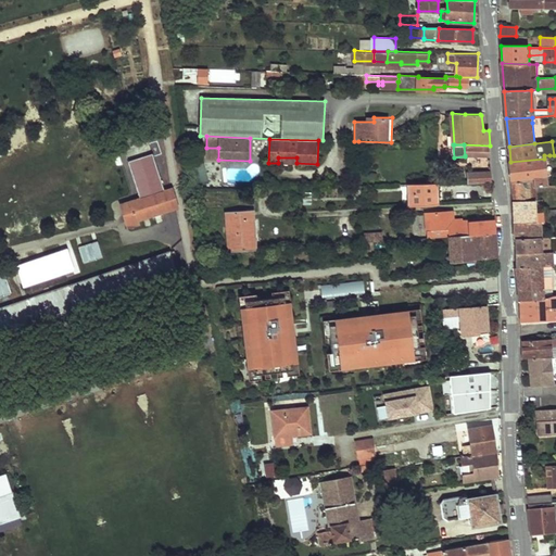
[(464,144),(465,155),(491,155),(490,146),(464,144)]
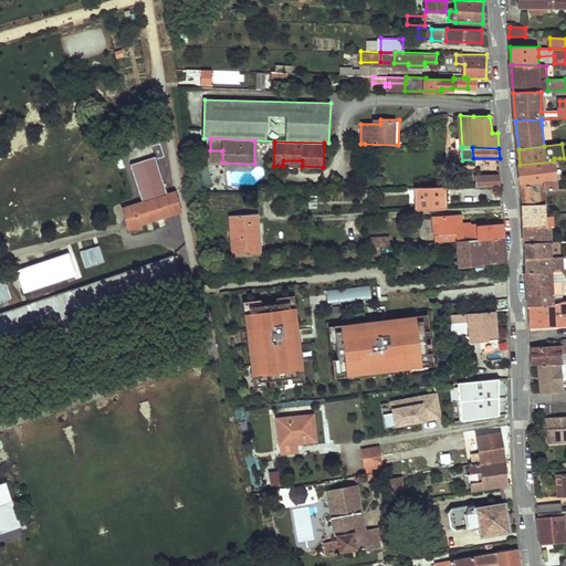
[(222,150),(210,150),(210,161),(222,163),(222,150)]
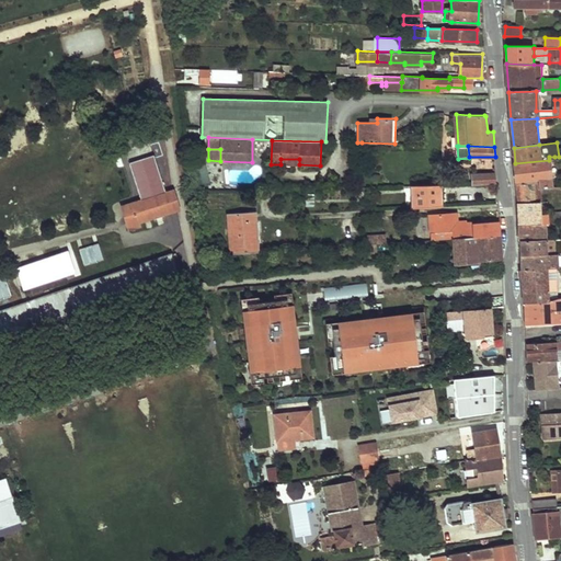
[(167,195),(155,157),(129,164),(142,202),(122,208),(129,232),(140,228),(139,225),(179,210),(173,192),(167,195)]
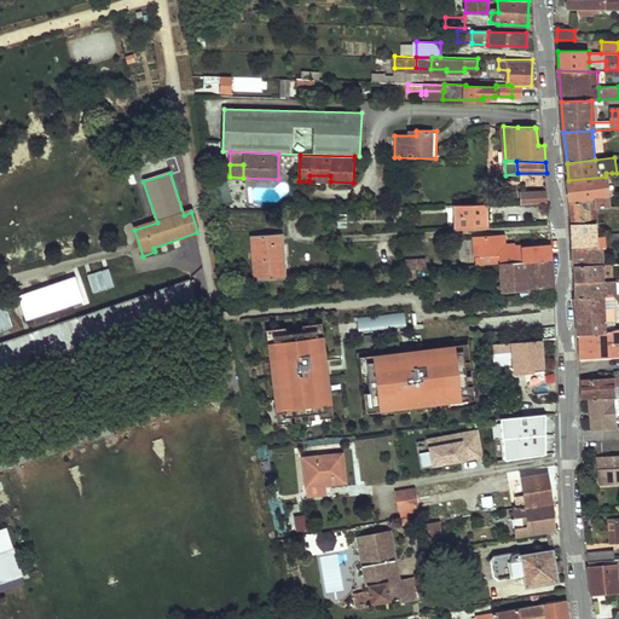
[(570,203),(595,201),(595,209),(608,208),(606,180),(612,179),(612,173),(606,173),(606,177),(568,180),(570,203)]
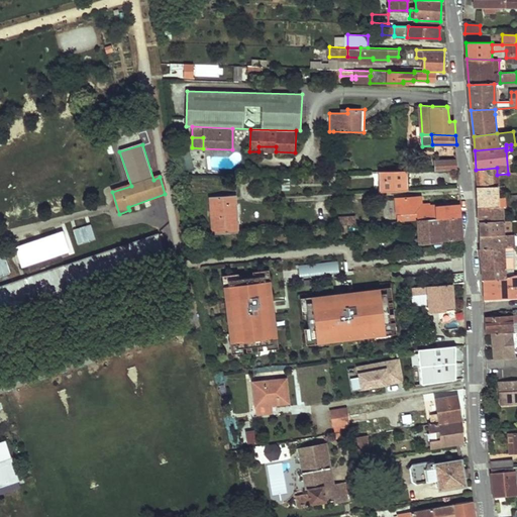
[(434,160),(434,170),(458,169),(457,159),(434,160)]
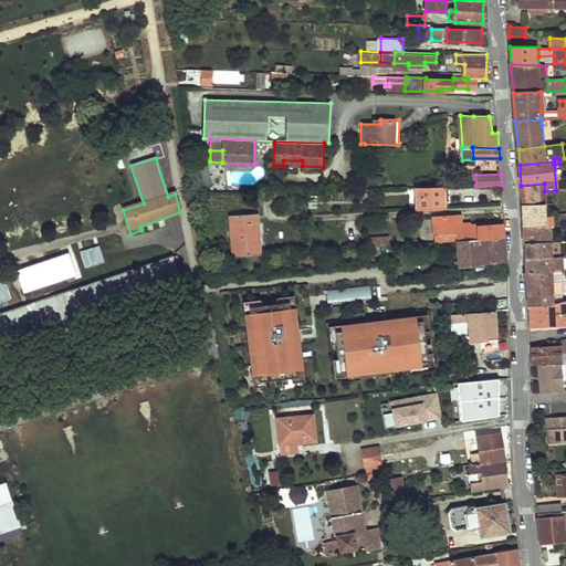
[(522,202),(545,201),(544,191),(544,184),(521,186),(522,202)]
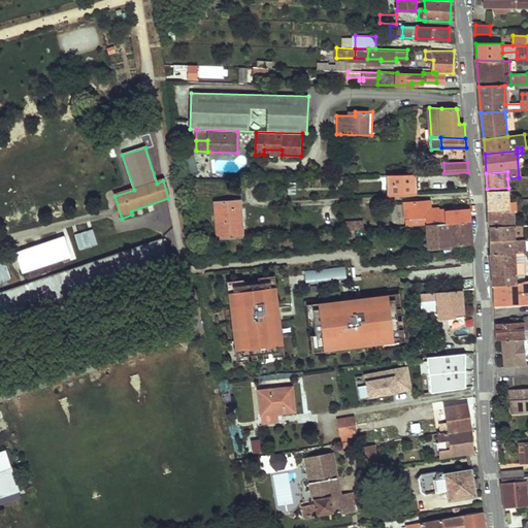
[(417,173),(387,174),(388,195),(419,193),(417,173)]
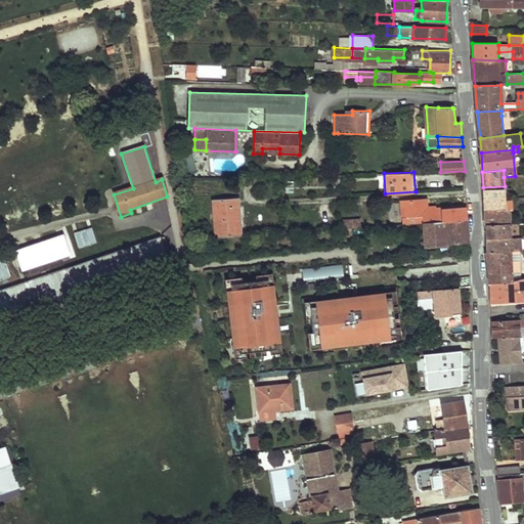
[(287,183),(287,192),(295,191),(295,182),(287,183)]
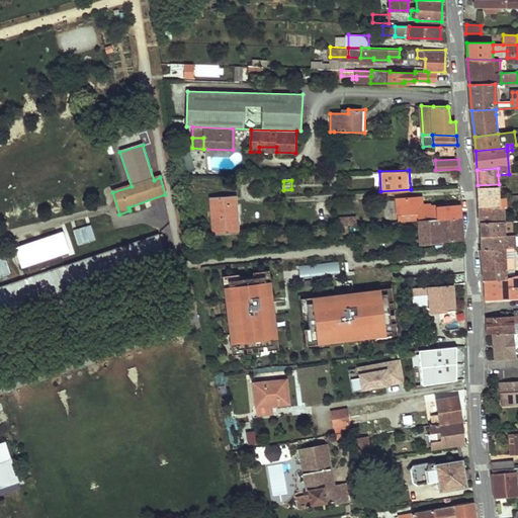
[(479,206),(504,206),(507,207),(507,204),(506,197),(500,198),(499,187),(478,188),(479,206)]
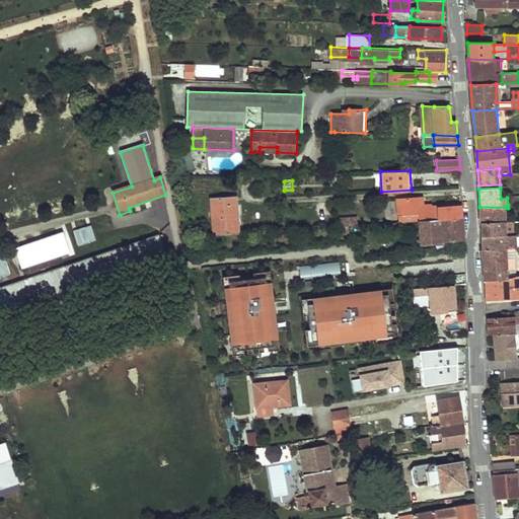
[(508,205),(518,204),(518,196),(518,197),(518,198),(507,198),(508,205)]
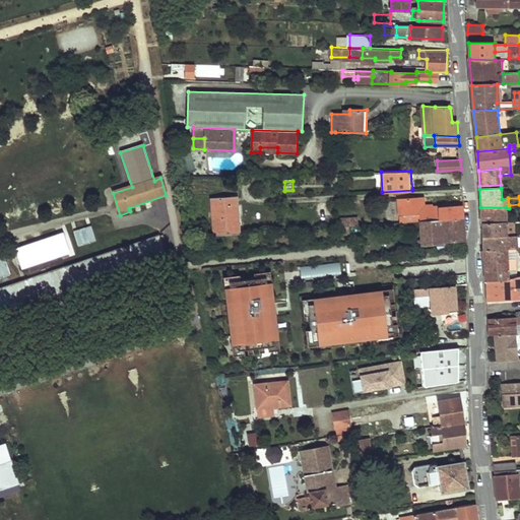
[(397,199),(399,221),(440,219),(439,205),(434,206),(431,210),(425,210),(424,197),(397,199)]
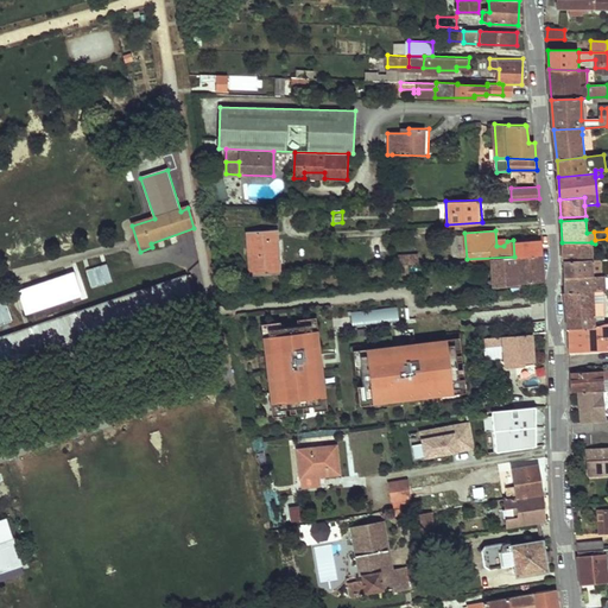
[(247,235),(247,254),(278,252),(277,234),(247,235)]
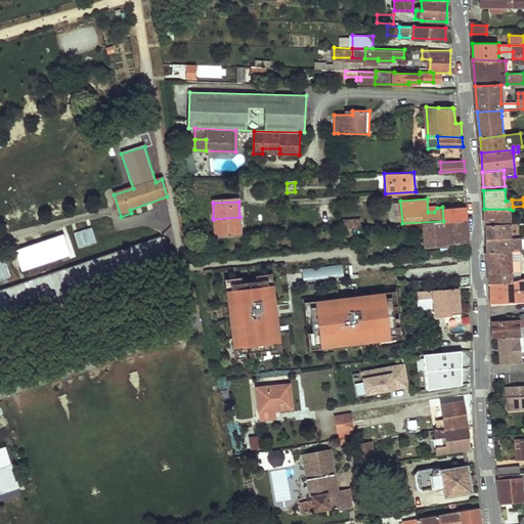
[(442,207),(443,221),(469,219),(468,206),(442,207)]
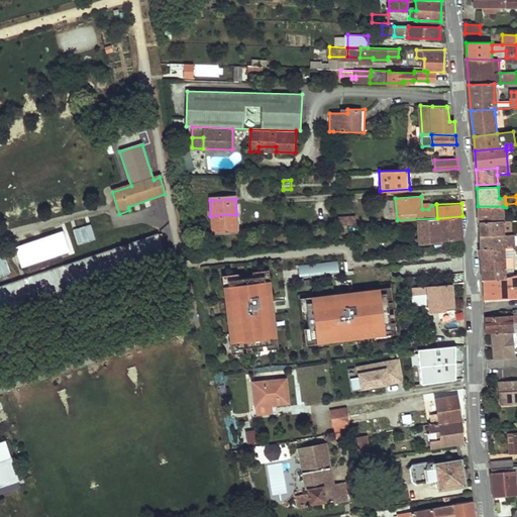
[(483,221),(503,220),(503,206),(478,206),(479,221),(483,221)]
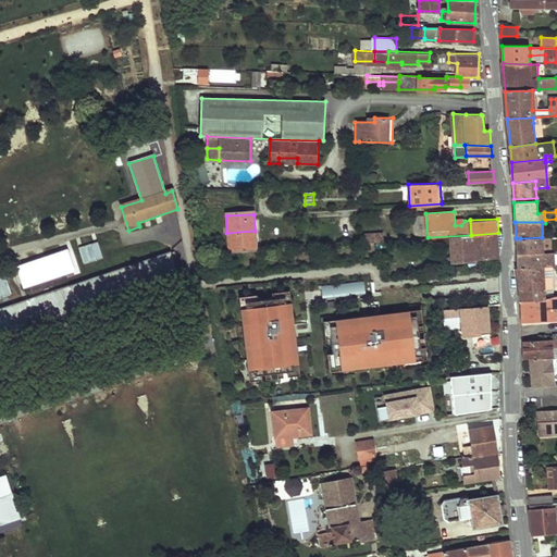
[(226,233),(227,252),(257,250),(255,231),(226,233)]
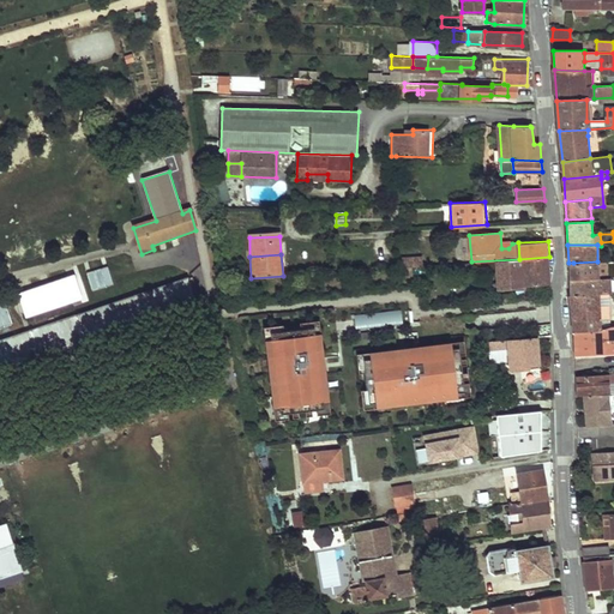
[(397,257),(398,268),(401,266),(423,265),(422,254),(397,257)]
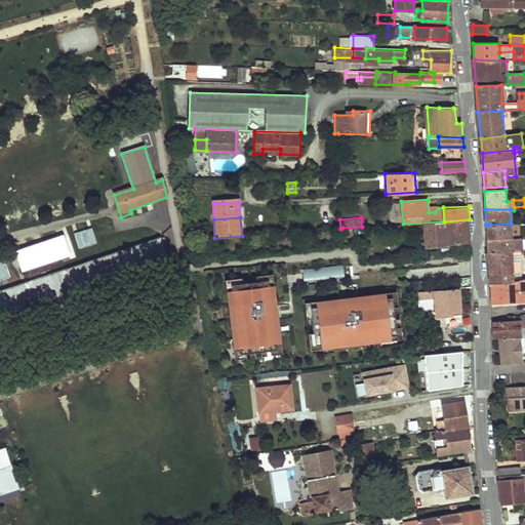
[(426,232),(427,246),(472,243),(470,219),(444,221),(403,224),(398,225),(399,234),(426,232)]
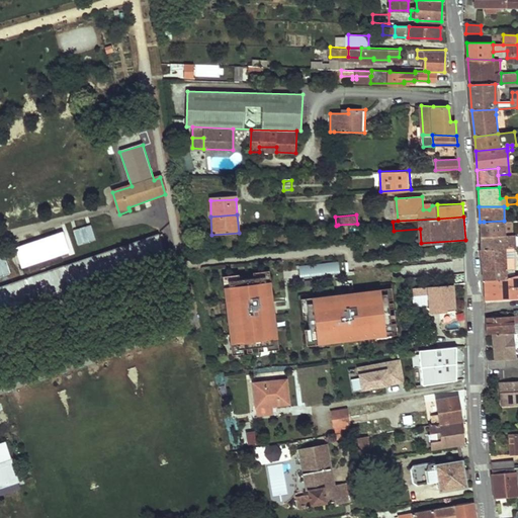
[(513,234),(512,220),(504,221),(484,222),(485,236),(513,234)]
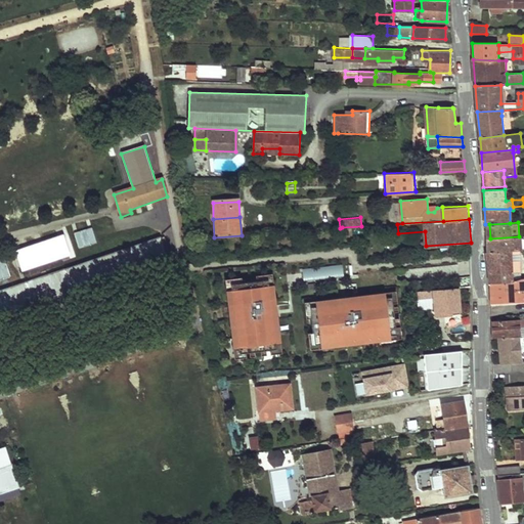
[(342,227),(342,234),(359,233),(362,232),(361,226),(342,227)]
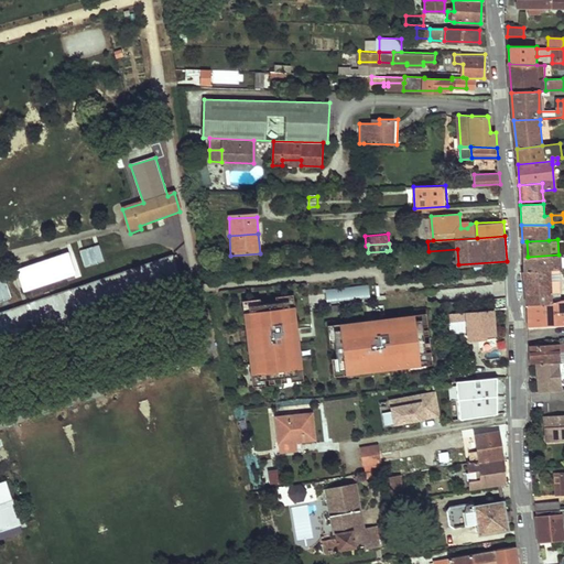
[(99,245),(79,249),(84,267),(104,262),(99,245)]
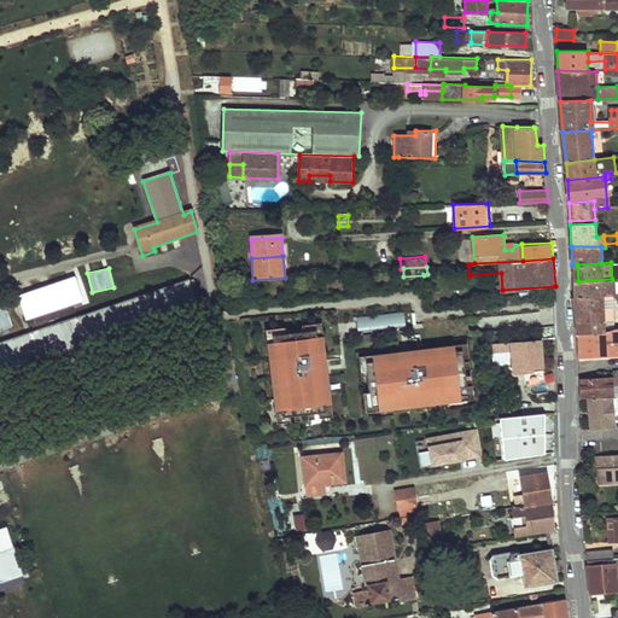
[(82,301),(75,279),(19,297),(25,319),(82,301)]
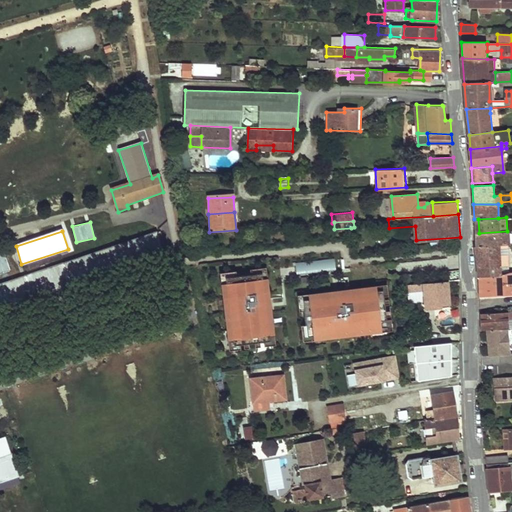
[(476,246),(499,244),(509,244),(508,231),(507,231),(479,233),(475,233),(476,246)]
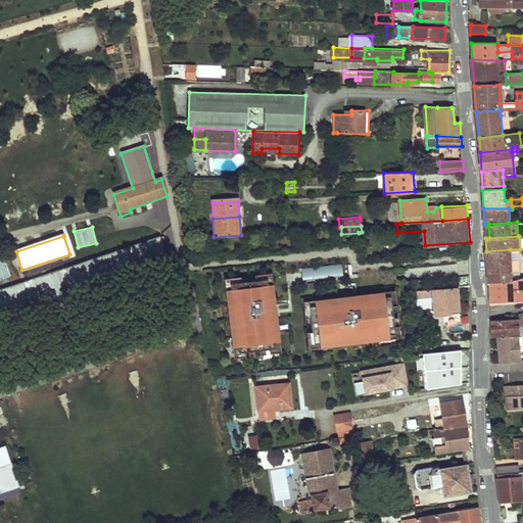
[(0,291),(0,492),(18,487),(10,465),(0,468),(0,316),(168,260),(160,238),(0,291)]
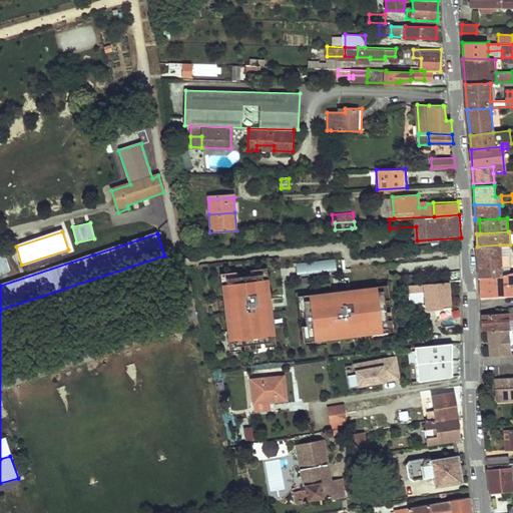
[(510,244),(477,246),(480,277),(506,275),(510,273),(510,244)]
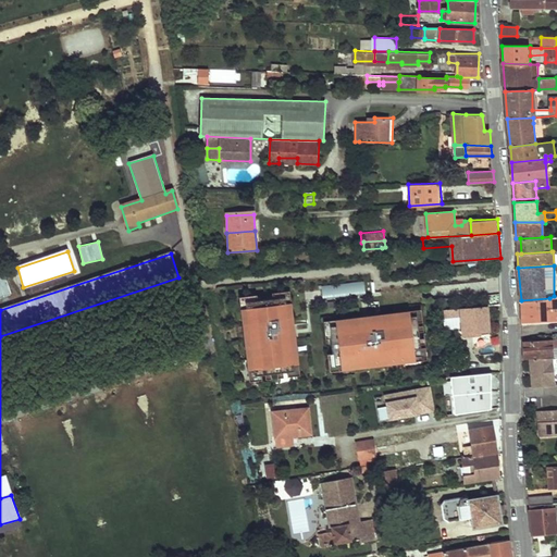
[(0,298),(11,295),(4,272),(0,273),(0,298)]
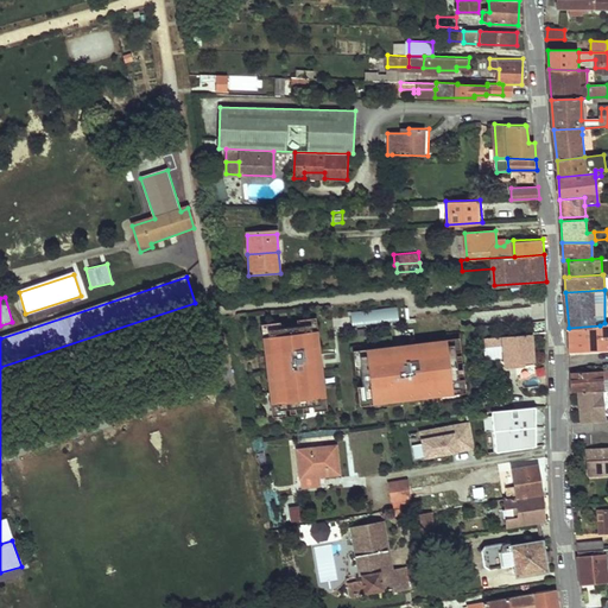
[(397,306),(349,314),(352,328),(399,321),(397,306)]
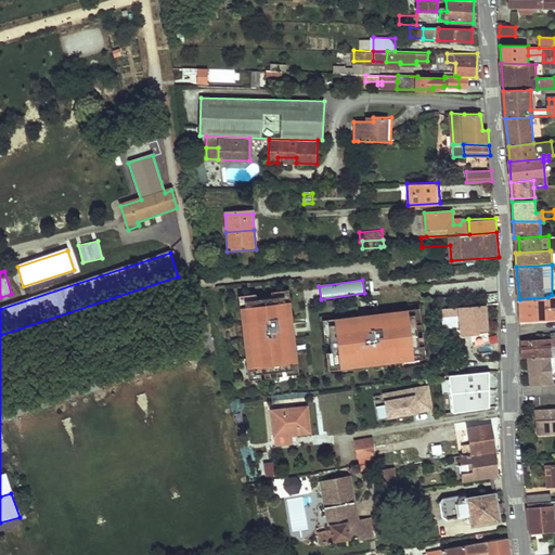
[(272,299),(285,298),(293,371),(286,372),(286,377),(299,376),(288,291),(272,293),(272,299)]
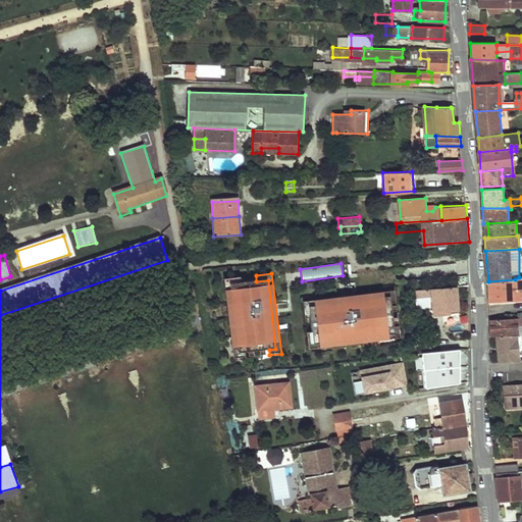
[(490,302),(521,299),(521,276),(519,277),(515,279),(488,281),(490,302)]
